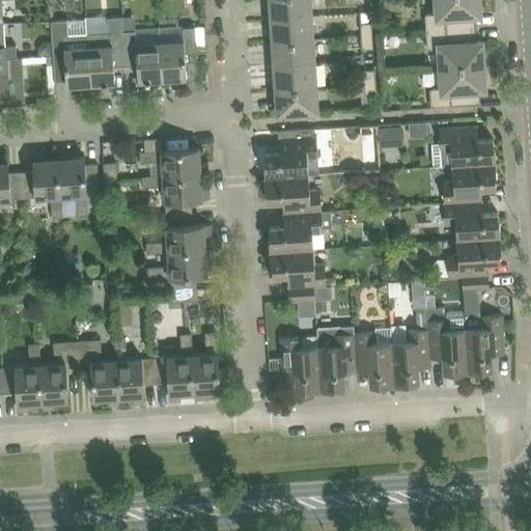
[(270,0),(272,18),(311,15),(310,0),(270,0)]
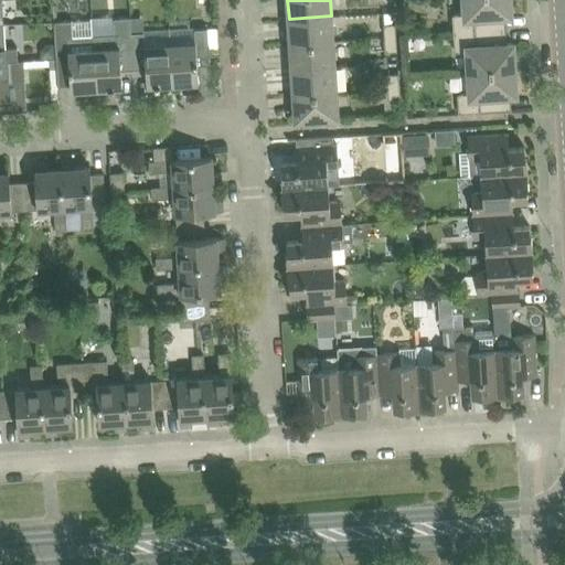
[(452,16),(454,33),(502,30),(501,17),(511,16),(511,10),(511,1),(512,1),(512,0),(464,0),(465,10),(452,16)]
